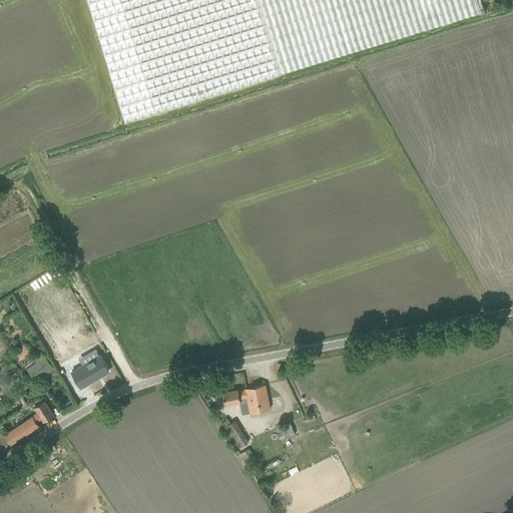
[(87,0),(125,122),(328,59),(450,22),(485,11),(481,0),(87,0)]
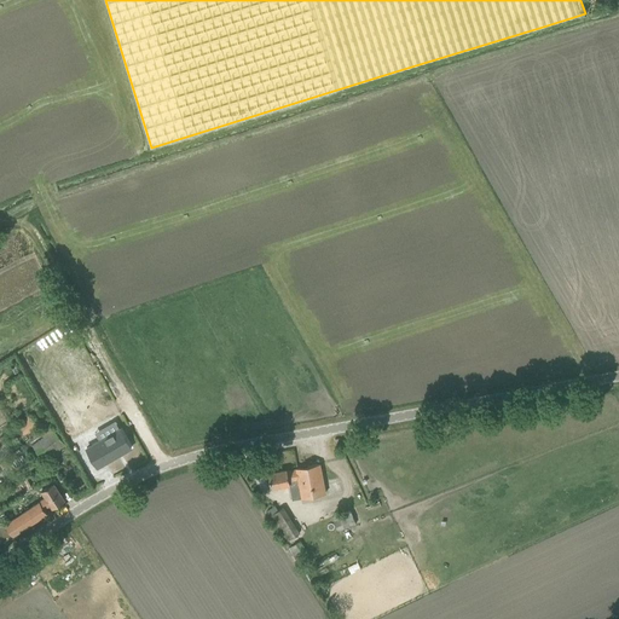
[(13,431),(22,438),(38,421),(29,414),(13,431)]
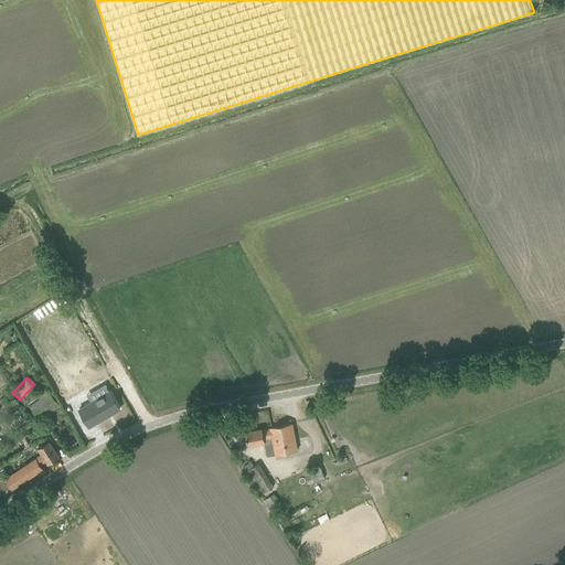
[(78,409),(88,426),(120,408),(110,392),(78,409)]
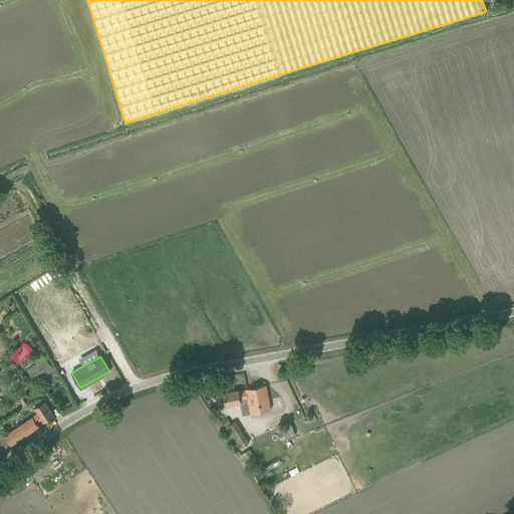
[(54,370),(45,357),(27,370),(36,382),(54,370)]
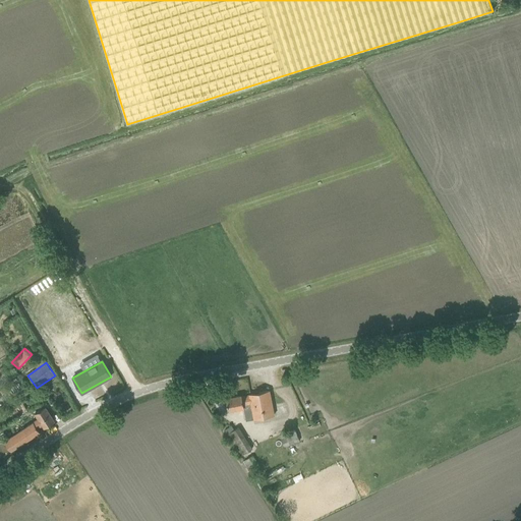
[(273,416),(269,391),(249,394),(249,395),(241,397),(241,396),(226,399),(228,410),(243,407),(242,404),(251,402),(254,419),(273,416)]
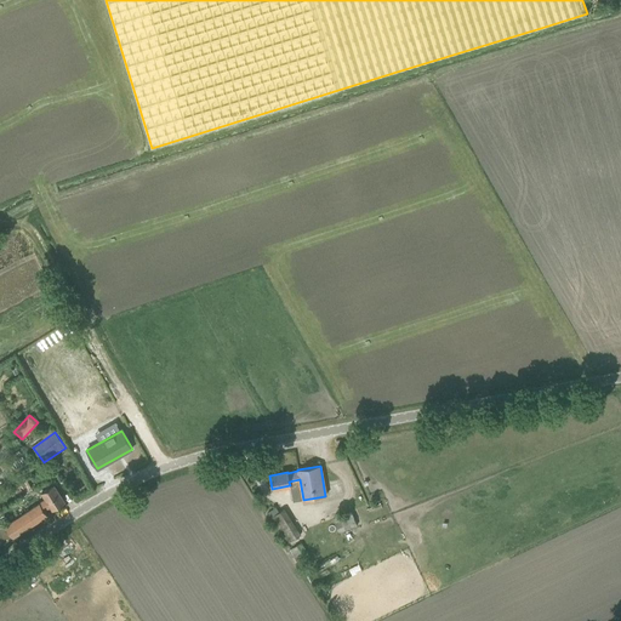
[(46,500),(6,527),(13,537),(47,516),(45,511),(51,507),(53,511),(66,502),(55,485),(41,494),(46,500)]
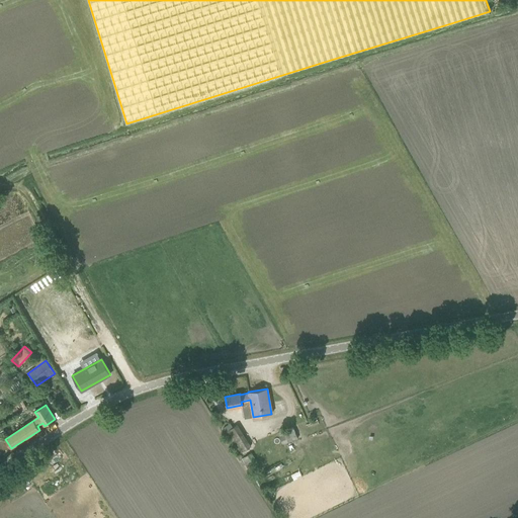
[(240,424),(228,428),(237,454),(249,449),(240,424)]
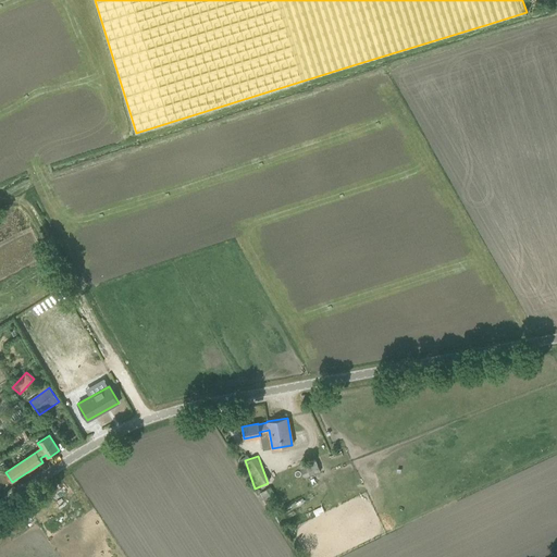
[(305,478),(321,472),(316,459),(300,466),(305,478)]
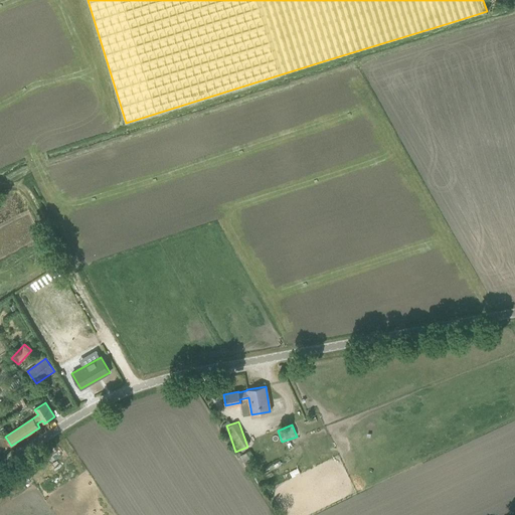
All buildings are outlined.
